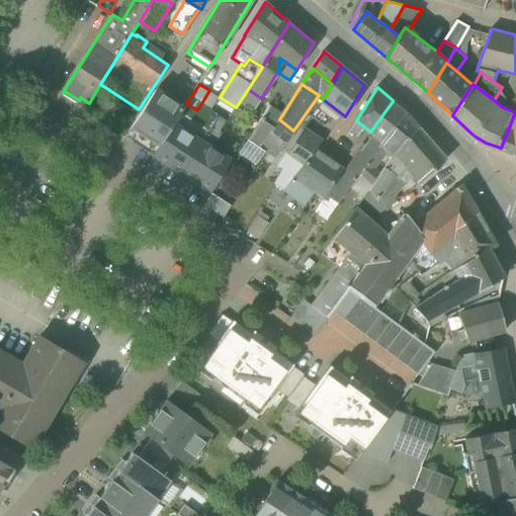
[(156,89),(134,122),(136,123),(158,90),(156,89)]
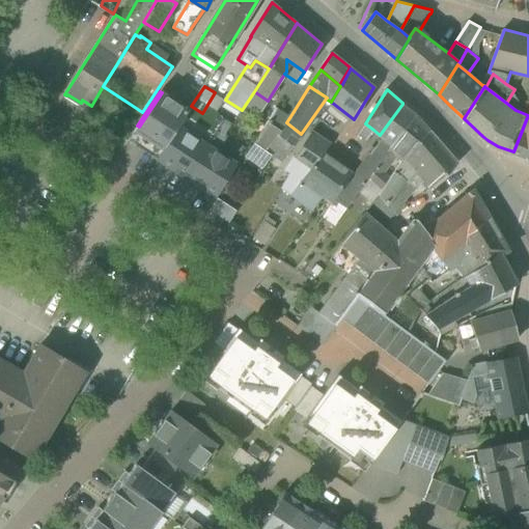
[(242,110),(250,115),(254,118),(256,119),(268,101),(254,91),(242,110)]
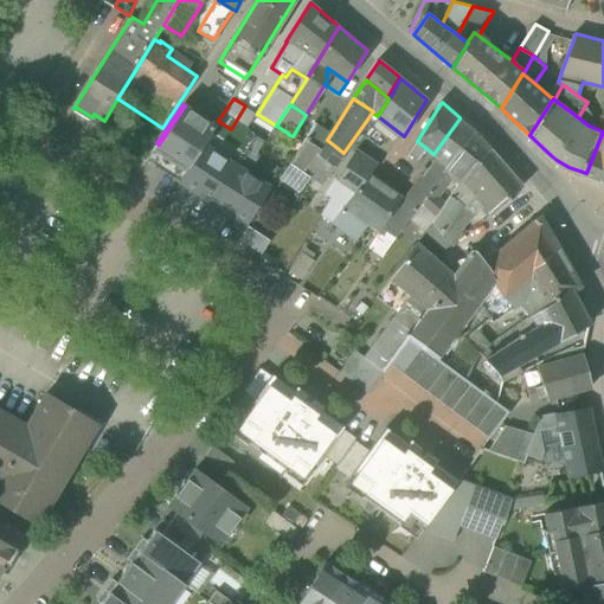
[(216,126),(185,105),(159,145),(155,151),(149,160),(180,181),(180,180),(204,145),(216,126)]
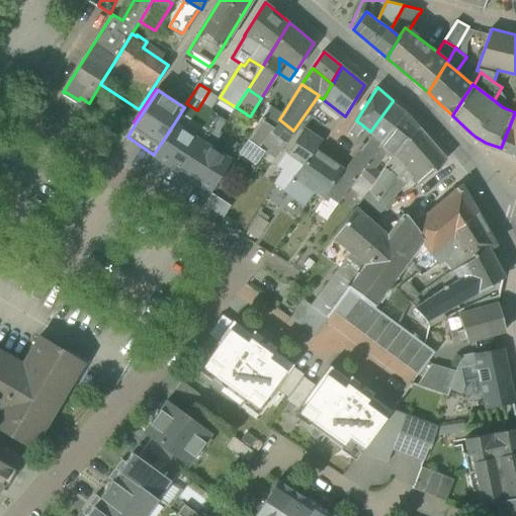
[(209,90),(197,110),(207,116),(220,97),(209,90)]
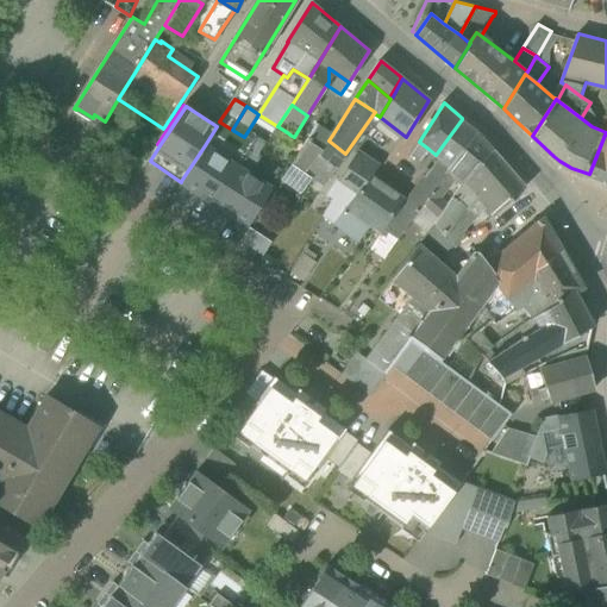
[(436,155),(440,158),(450,167),(476,131),(462,119),(436,155)]
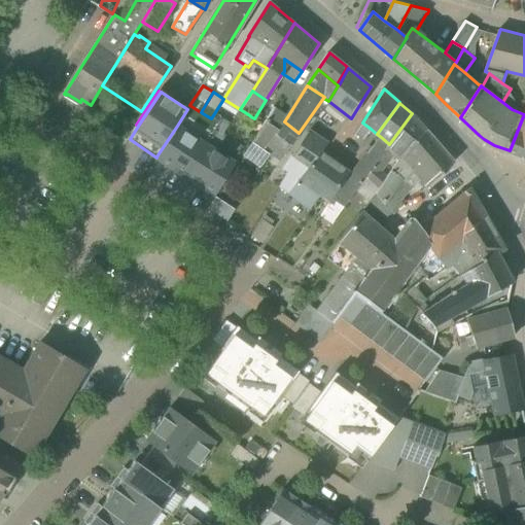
[(280,126),(284,121),(288,115),(276,107),(269,118),(280,126)]
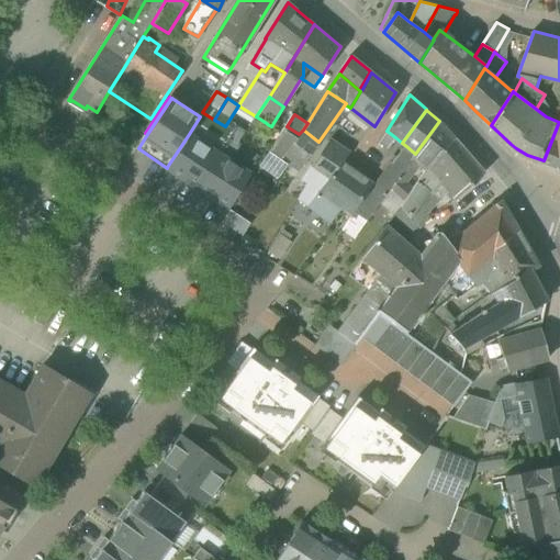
[(416,154),(414,157),(421,164),(423,166),(426,169),(428,167),(455,137),(439,121),(415,154),(416,154)]
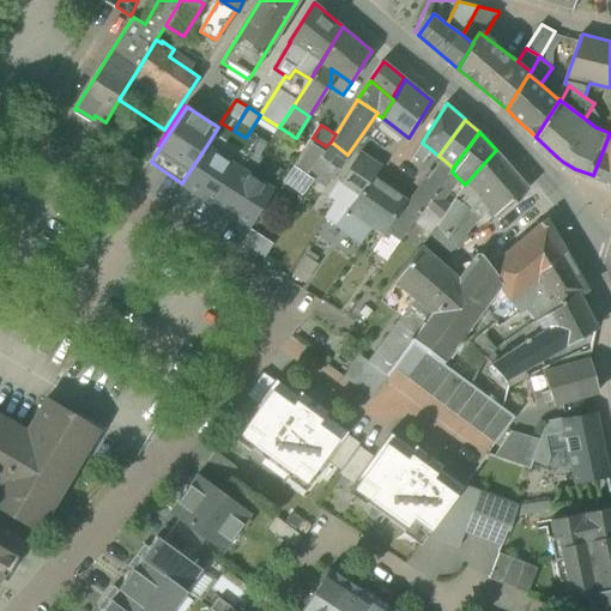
[(610,135),(609,135),(593,175),(610,182),(610,135)]
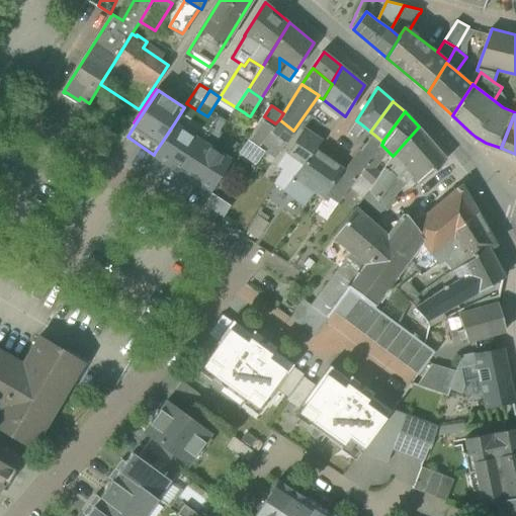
[(260,146),(261,145),(275,123),(264,116),(251,139),(260,146)]
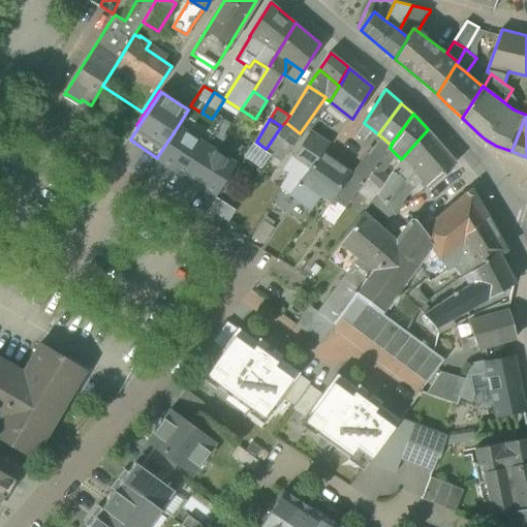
[(285,122),(281,126),(267,148),(273,153),(283,160),(293,144),(300,133),(285,122)]
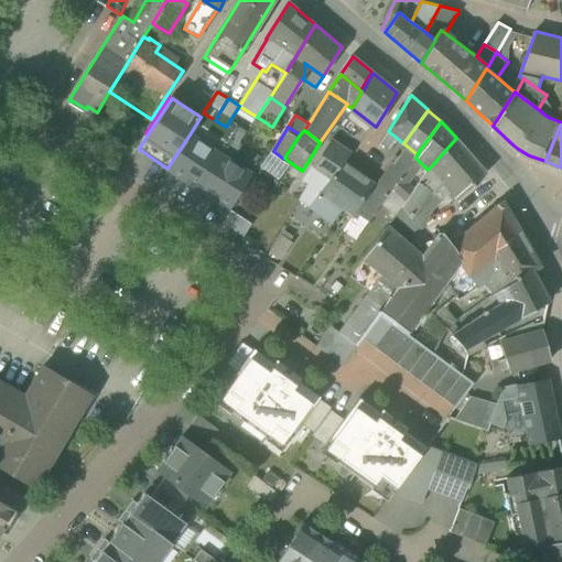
[(381,142),(390,148),(397,138),(388,131),(381,142)]
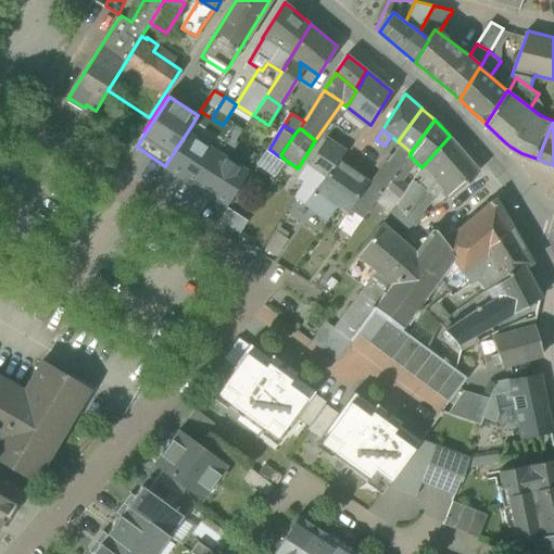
[(165,165),(197,186),(217,152),(187,133),(165,165)]
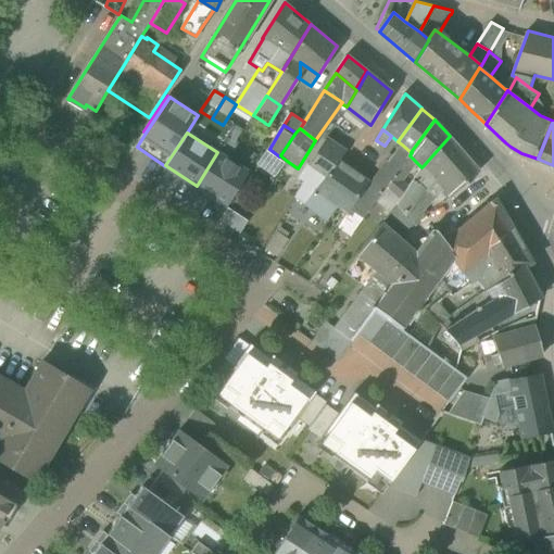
[(444,186),(454,196),(480,171),(450,136),(424,165),(437,178),(444,186)]
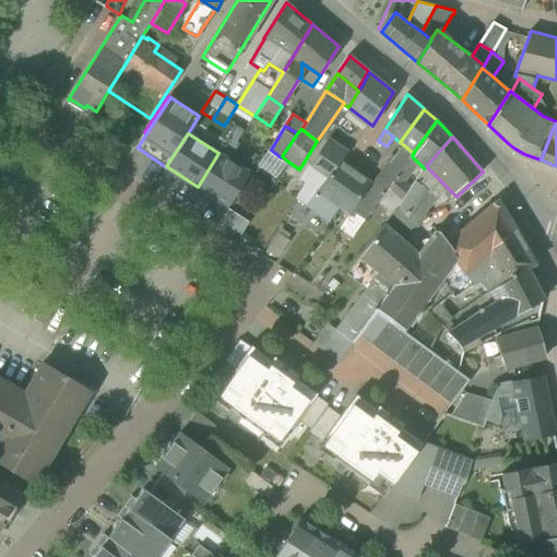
[(309,165),(327,178),(341,160),(342,161),(348,152),(347,151),(329,139),(309,165)]
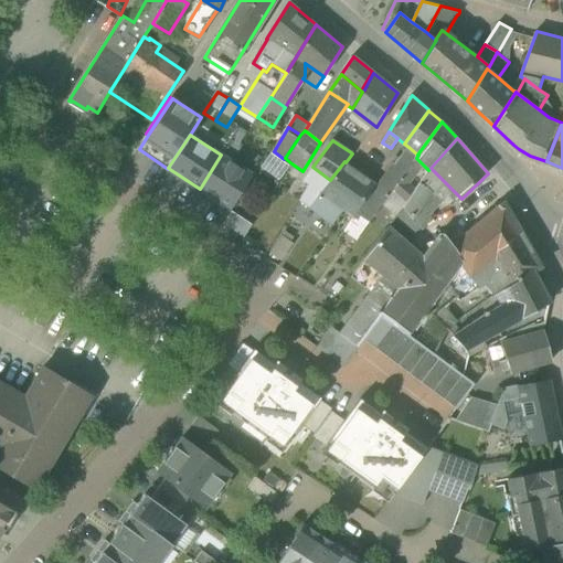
[(418,155),(417,155),(409,147),(395,163),(406,172),(416,158),(418,155)]
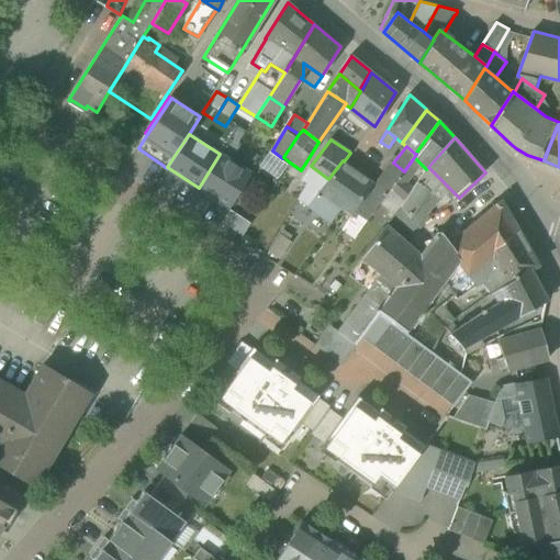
[(282,158),(272,150),(272,152),(270,150),(260,165),(278,178),(290,163),(283,157),(282,158)]
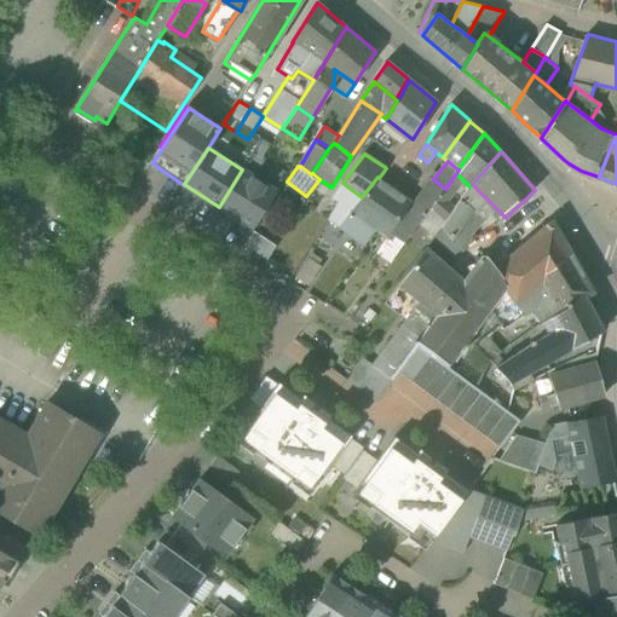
[(219,207),(254,229),(277,191),(242,169),(219,207)]
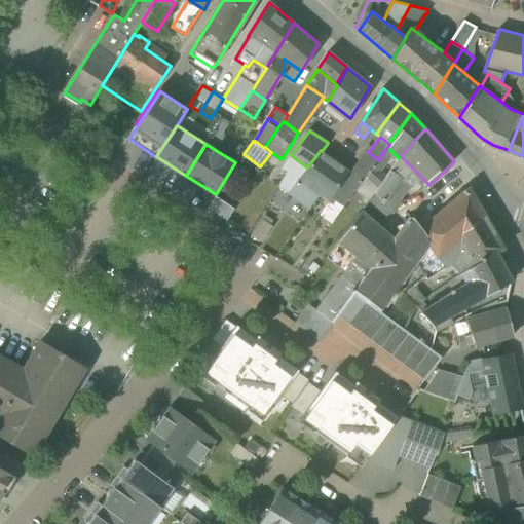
[(381,170),(394,153),(387,147),(378,160),(366,177),(379,188),(387,175),(381,170)]
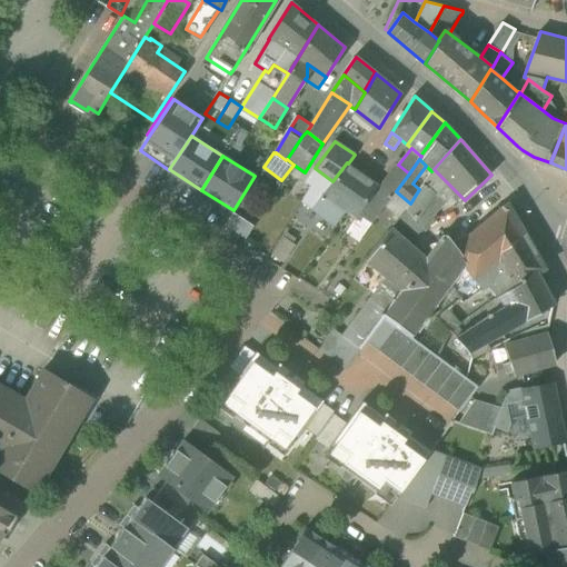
[(334,182),(325,194),(315,207),(314,208),(336,225),(346,211),(347,209),(349,211),(356,216),(359,212),(378,183),(367,177),(348,163),(347,162),(332,181),(334,182)]
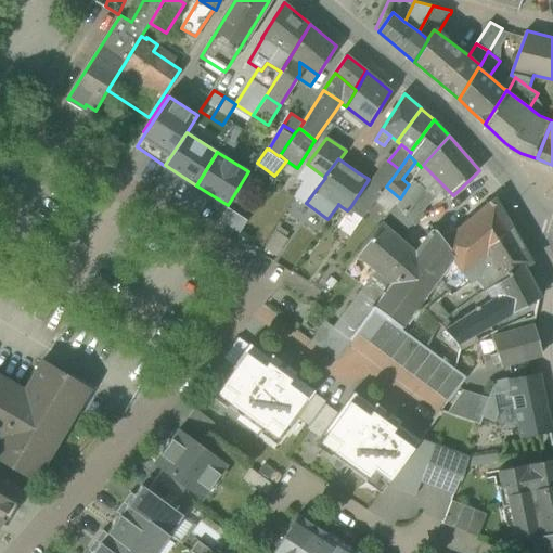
[(387,159),(372,180),(371,184),(361,197),(372,205),(376,200),(386,187),(399,169),(388,161),(387,159)]
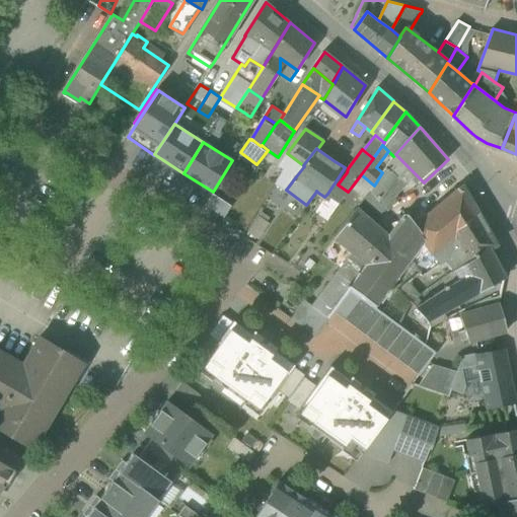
[(277,182),(287,189),(296,176),(304,166),(303,165),(287,153),(279,165),(285,169),(277,182)]
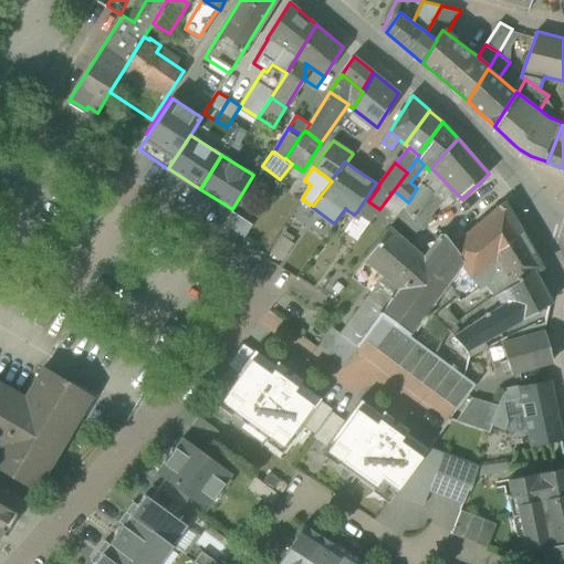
[(408,202),(405,207),(414,218),(432,191),(436,194),(445,181),(431,168),(429,170),(417,188),(408,202)]
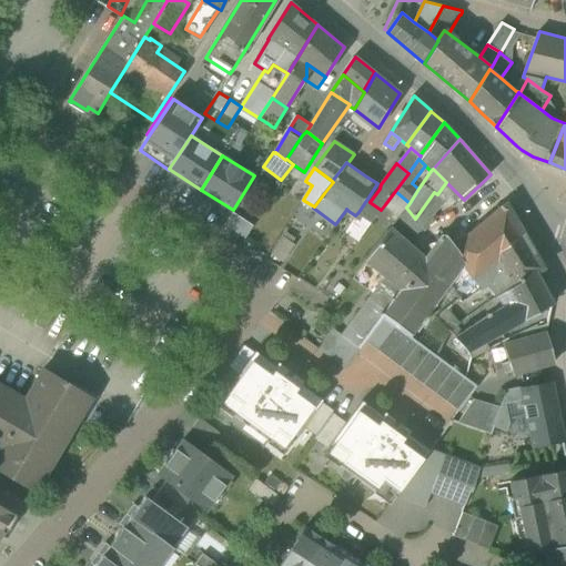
[(454,190),(446,182),(437,194),(434,192),(415,219),(406,208),(398,218),(417,233),(435,220),(432,215),(454,190)]
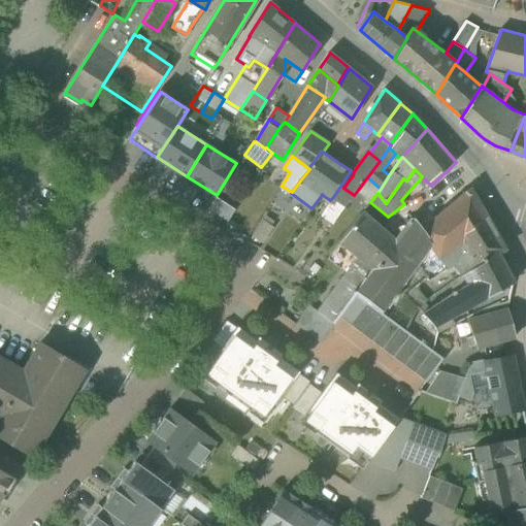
[(346,206),(354,195),(343,188),(353,175),(354,171),(351,170),(333,197),(346,206)]
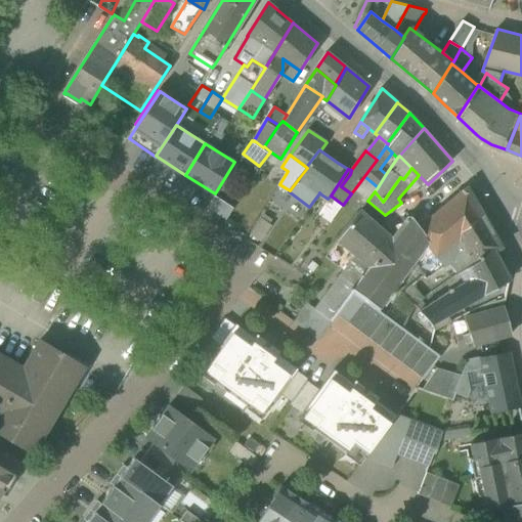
[(355,188),(367,201),(375,191),(378,187),(364,176),(355,188)]
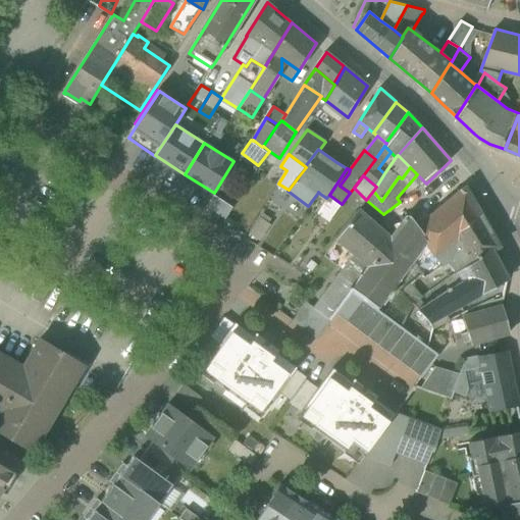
[(434,255),(435,255),(484,218),(466,186),(418,225),(417,226),(426,243),(434,255)]
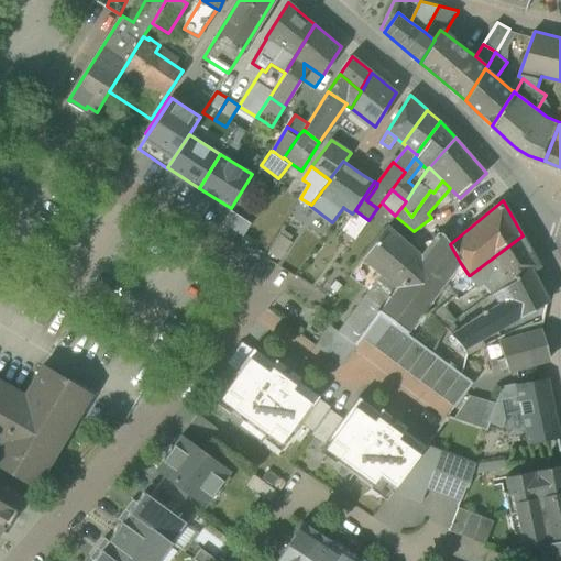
[(355,239),(369,220),(355,210),(352,213),(342,229),(355,239)]
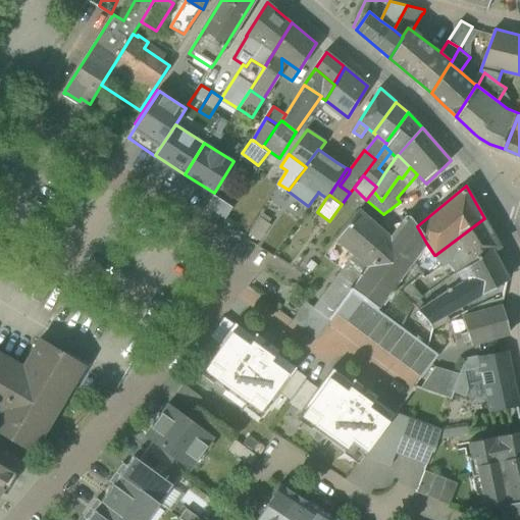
[(355,253),(357,255),(379,225),(359,208),(336,238),(355,253)]
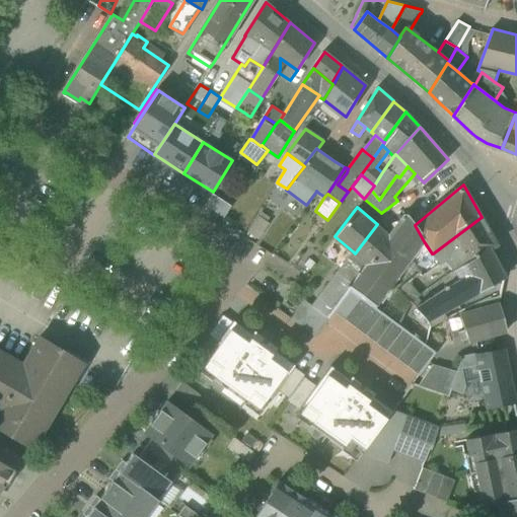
[(377,304),(411,260),(424,241),(415,225),(416,224),(409,215),(408,214),(407,213),(404,214),(403,215),(388,234),(367,264),(350,286),(351,287),(376,306),(377,304)]
